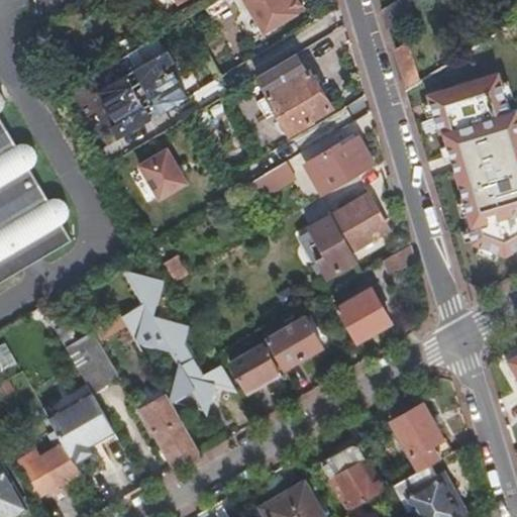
[(244,0),(265,34),(305,10),(299,0),(244,0)]
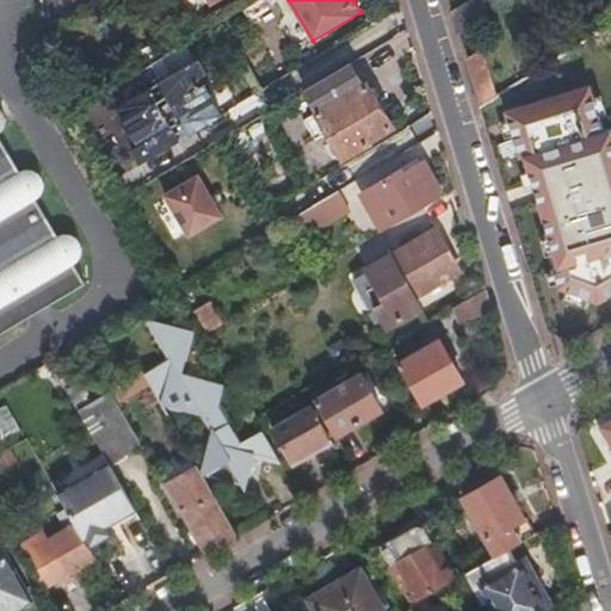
[(197,14),(184,22),(191,34),(204,26),(197,14)]
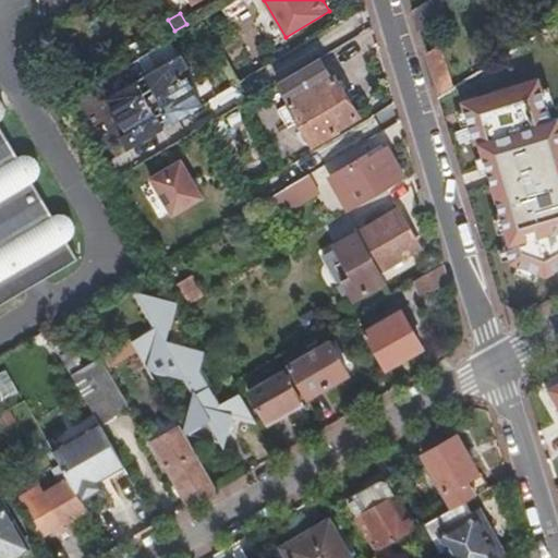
[(557,29),(545,38),(557,59),(557,29)]
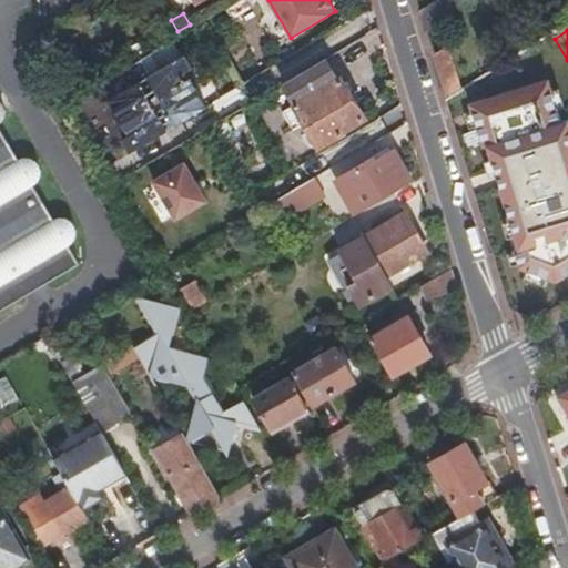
[(433,54),(447,100),(458,93),(446,47),(433,54)]
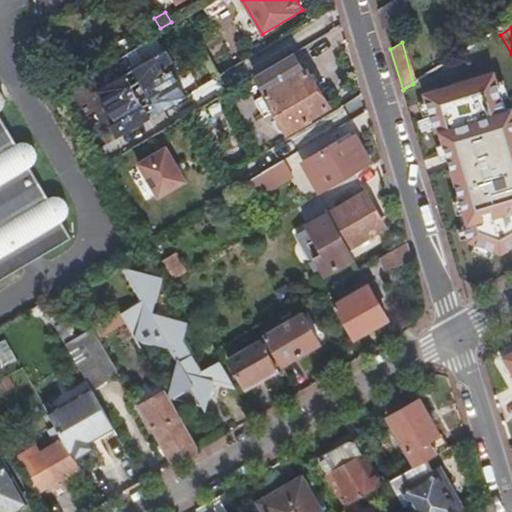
[(167,51),(133,70),(159,112),(186,96),(168,66),(174,62),(167,51)]
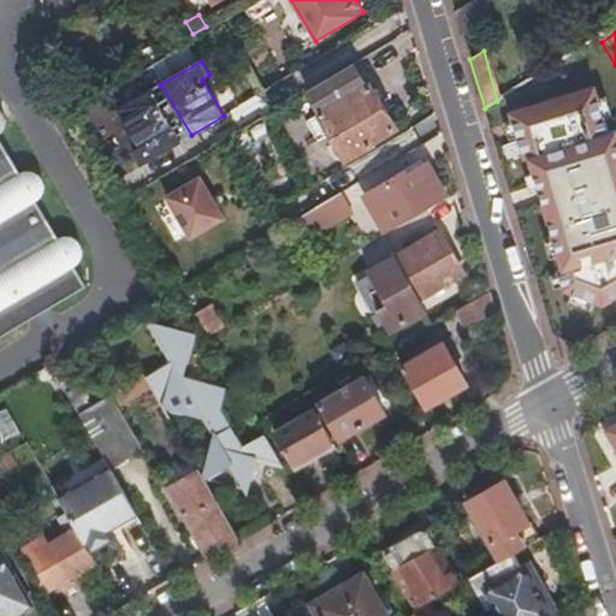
[(367,88),(353,64),(306,92),(319,112),(330,132),(344,157),(395,128),(371,86),(367,88)]
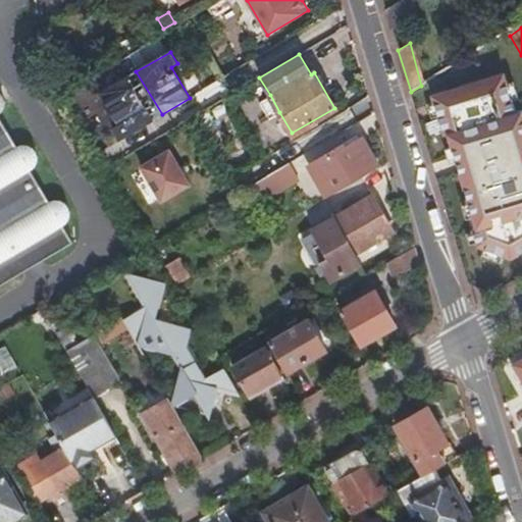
[(154,119),(127,75),(100,92),(119,123),(113,127),(120,139),(154,119)]
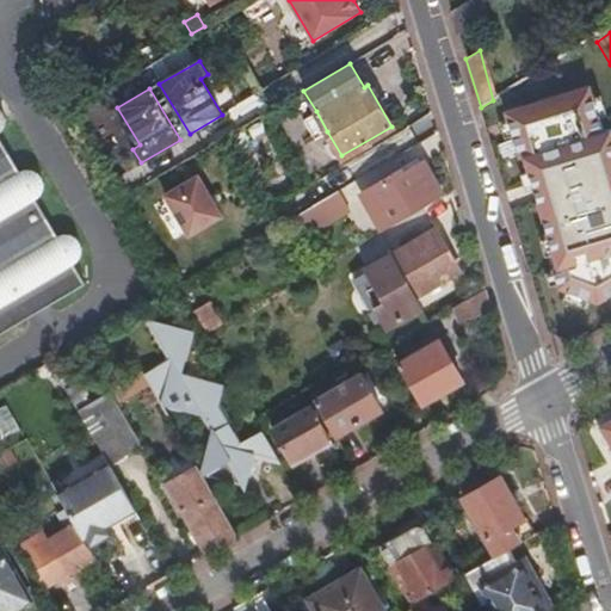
[(528,162),(526,158),(528,158),(532,155),(536,152),(538,147),(538,142),(538,137),(535,133),(531,129),(526,128),(520,127),(517,128),(506,92),(493,100),(481,107),(501,178),(528,162)]
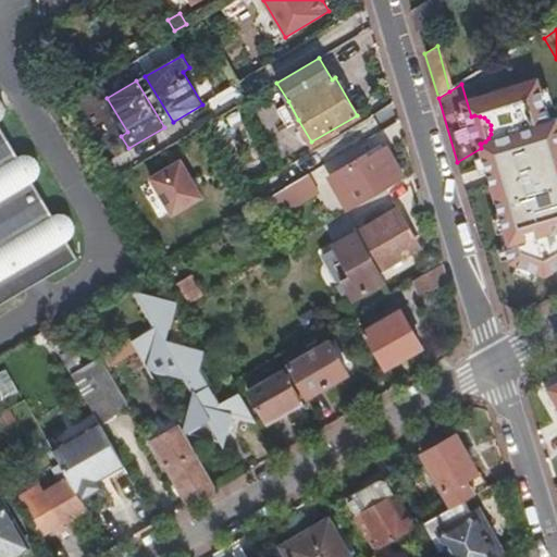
[(0,306),(25,292),(45,281),(78,260),(69,244),(75,238),(77,233),(77,227),(75,222),(72,218),(66,215),(60,214),(54,217),(35,184),(39,180),(42,174),(42,168),(40,162),(37,158),(32,156),(26,156),(20,158),(0,125),(0,124),(5,120),(8,114),(8,113),(8,109),(5,103),(2,99),(0,98),(0,306)]
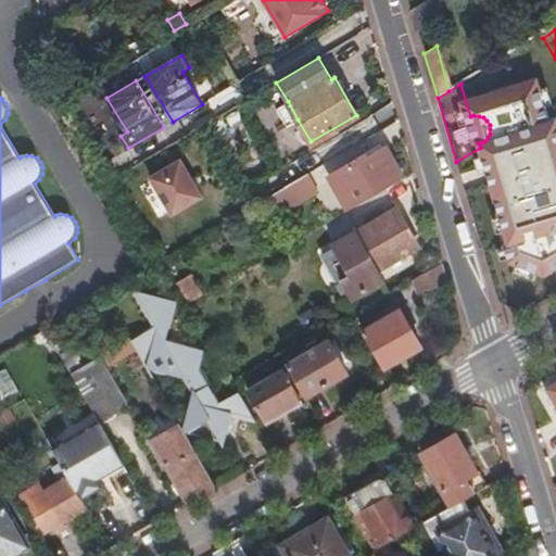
[(298,119),(288,101),(282,104),(292,123),(298,119)]
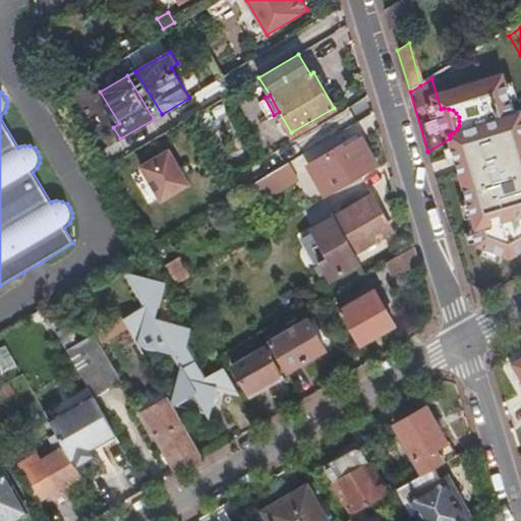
[(177,125),(184,135),(194,129),(198,126),(201,132),(233,114),(223,98),(177,125)]
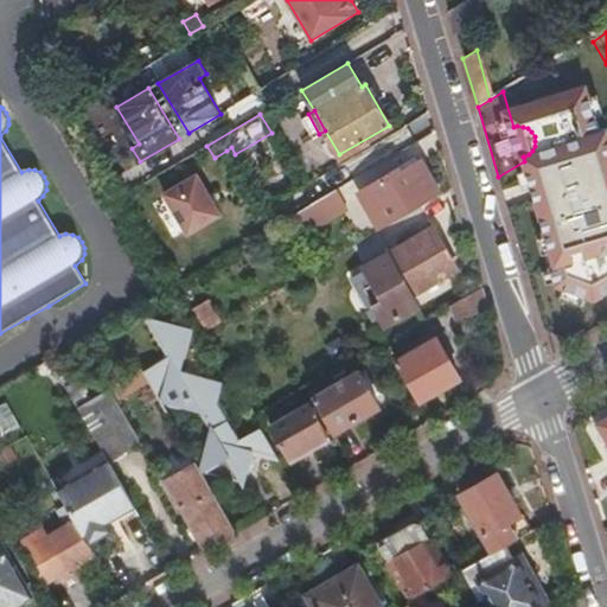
[(196,170),(215,158),(206,146),(189,157),(196,170)]
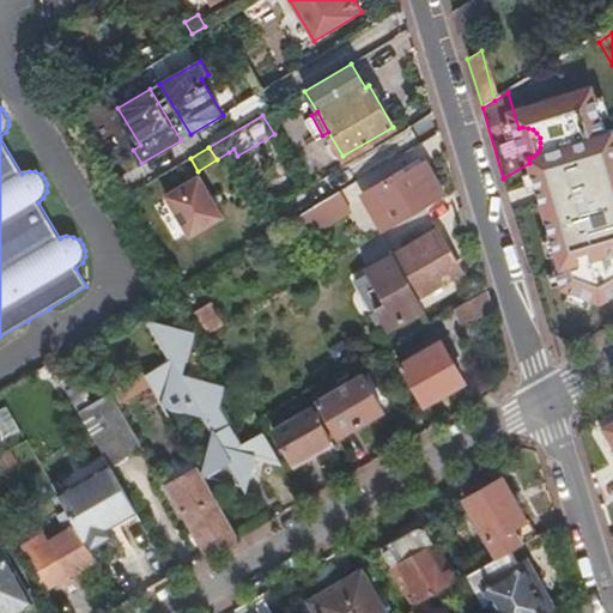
[(384,232),(445,195),(425,163),(398,180),(395,176),(368,192),(378,210),(372,213),(384,232)]
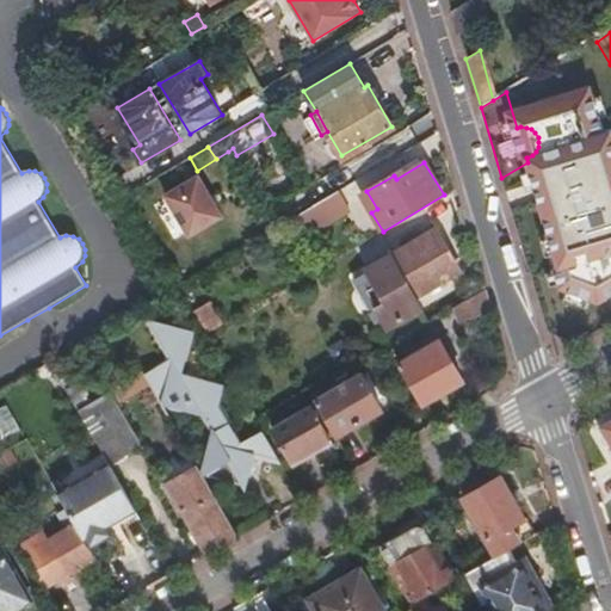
[(534,180),(528,162),(501,178),(524,251),(591,210),(596,207),(580,186),(573,191),(563,172),(534,180)]
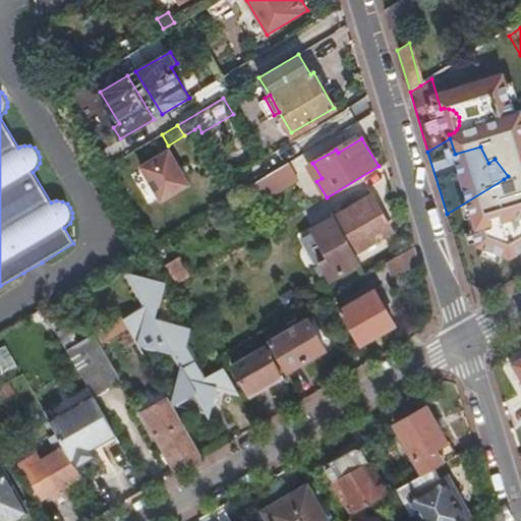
[(177,146),(141,162),(159,201),(195,185),(177,146)]
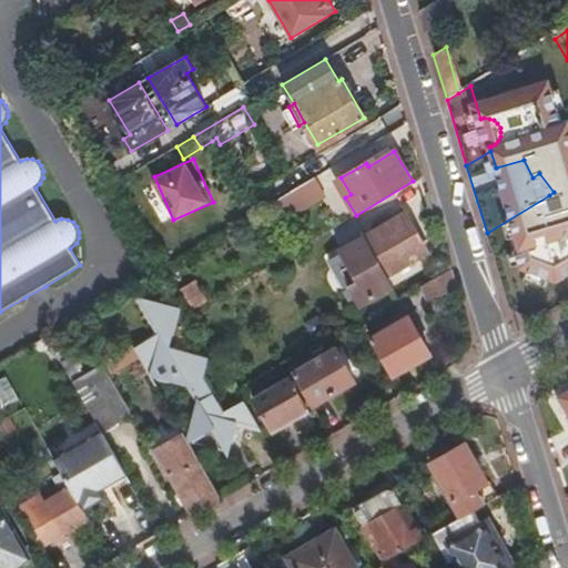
[(285,221),(325,198),(313,178),(274,201),(283,215),(285,221)]
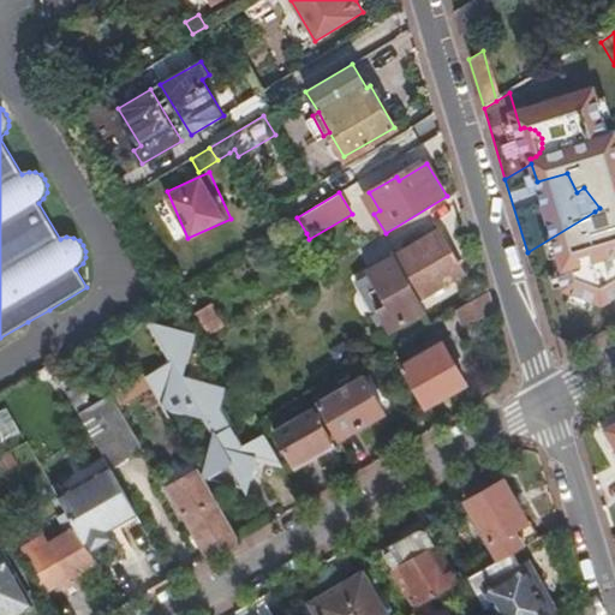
[(551,333),(579,345),(614,323),(614,298),(583,317),(573,286),(577,285),(569,261),(608,249),(595,212),(527,252),(551,333)]
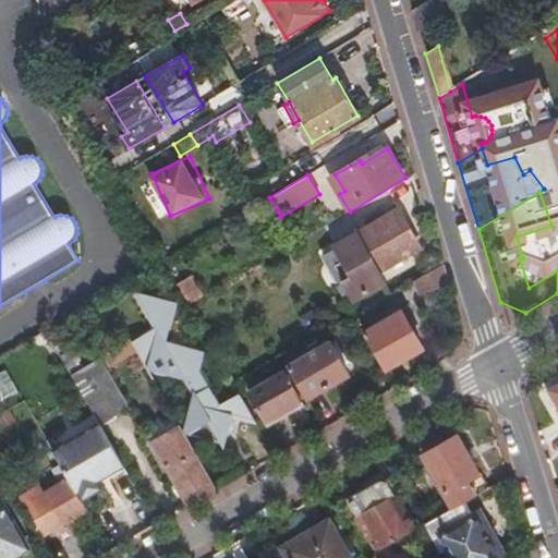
[(419,247),(397,210),(334,246),(350,275),(342,280),(354,300),(386,281),(380,270),(419,247)]
